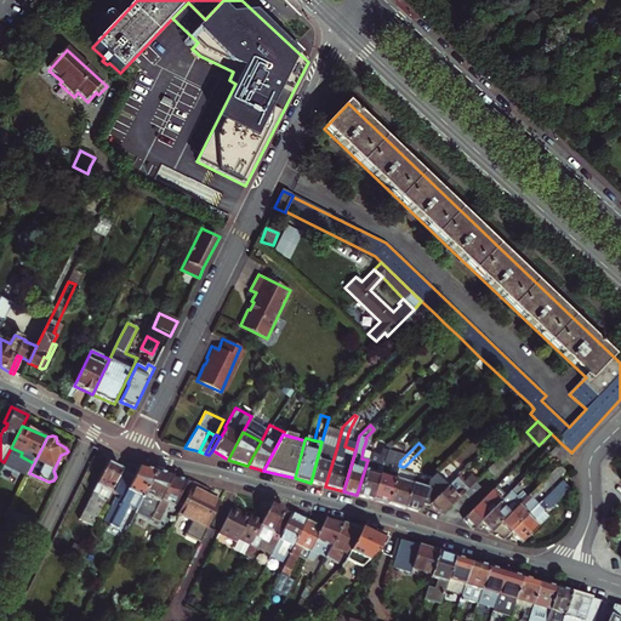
[(550,456),(559,466),(570,454),(562,444),(550,456)]
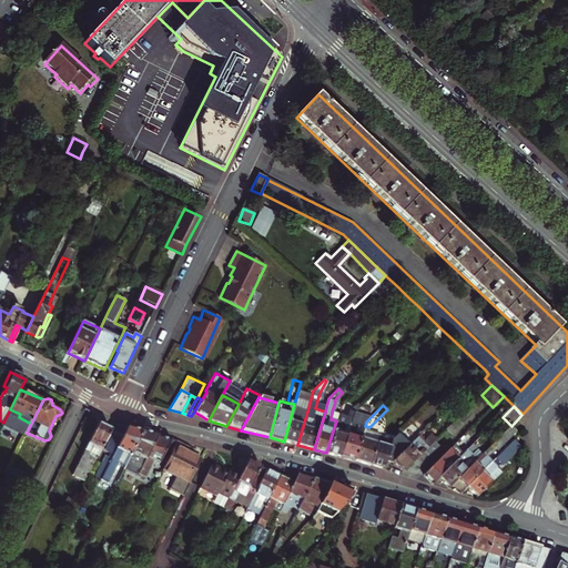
[(307,412),(293,408),(284,442),(291,443),(297,445),(307,412)]
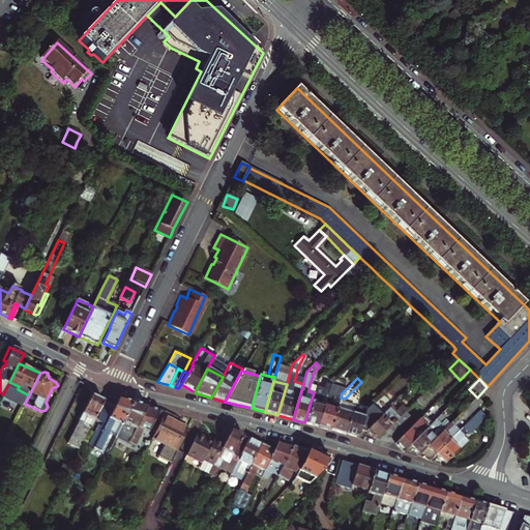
[(437,381),(418,400),(423,405),(442,386),(437,381)]
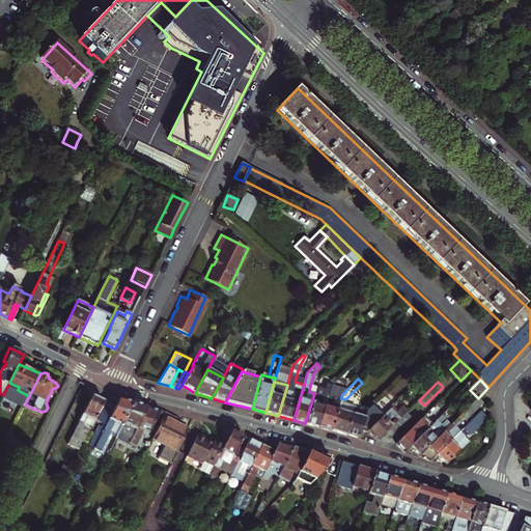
[(316,387),(314,393),(305,423),(318,427),(329,390),(316,387)]
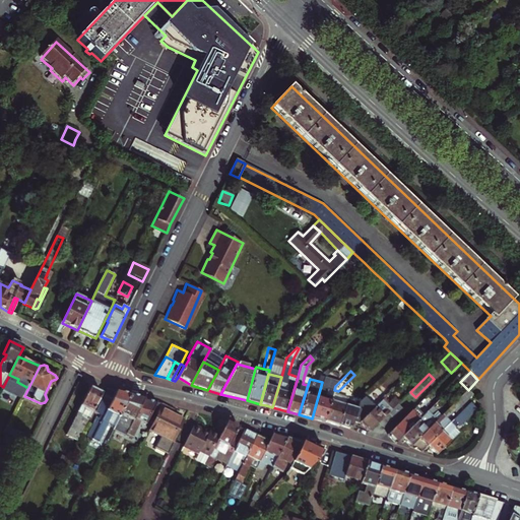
[(335,386),(322,382),(312,418),(316,419),(325,423),(334,390),(335,386)]
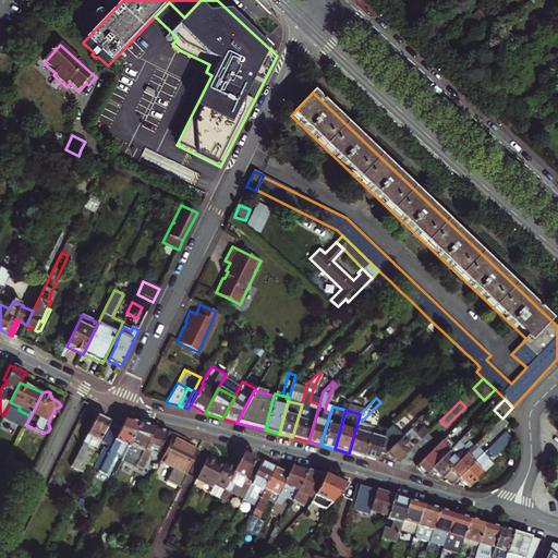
[(71,466),(84,473),(110,422),(96,415),(71,466)]
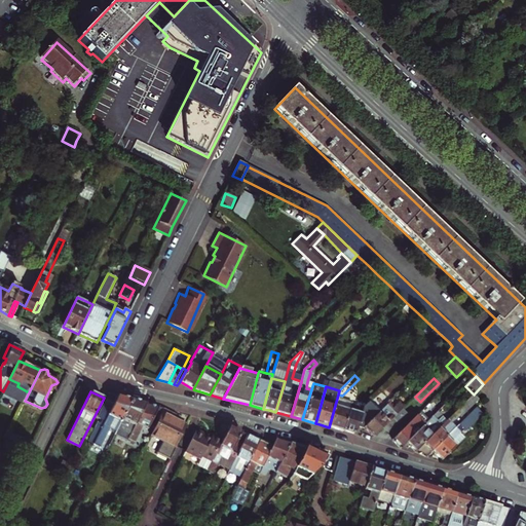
[(117,430),(134,400),(110,392),(100,414),(100,418),(103,420),(101,423),(104,425),(95,444),(89,454),(96,457),(111,427),(117,430)]
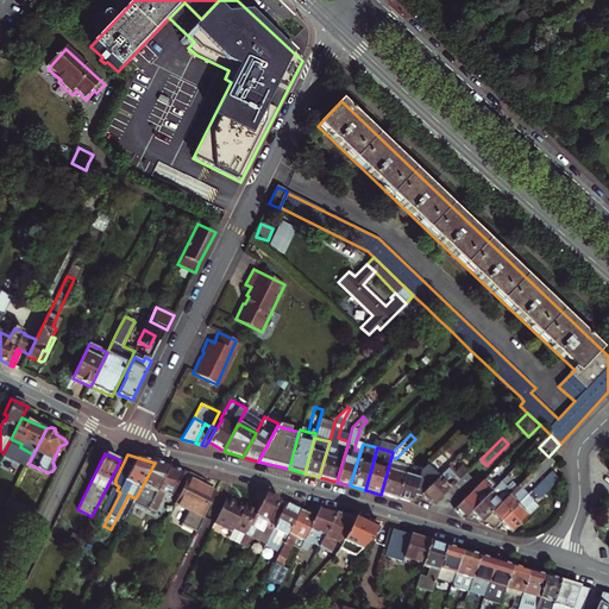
[(391,457),(381,495),(397,500),(397,498),(407,466),(407,464),(395,462),(396,458),(391,457)]
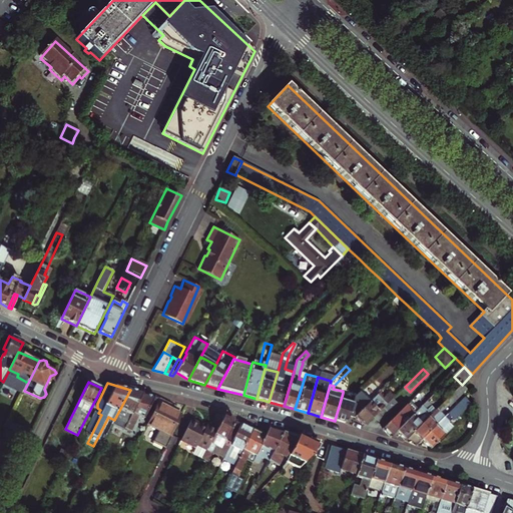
[(462,385),(450,397),(445,402),(415,432),(422,440),(444,418),(442,415),(467,390),(462,385)]
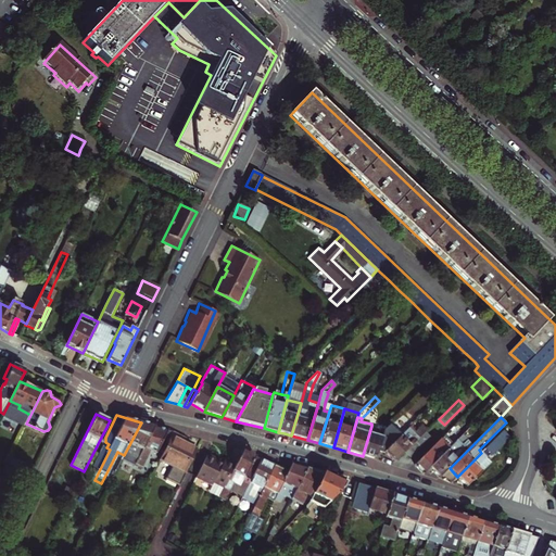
[(468,431),(452,447),(430,468),(440,478),(450,468),(482,436),(488,430),(478,421),(468,431)]
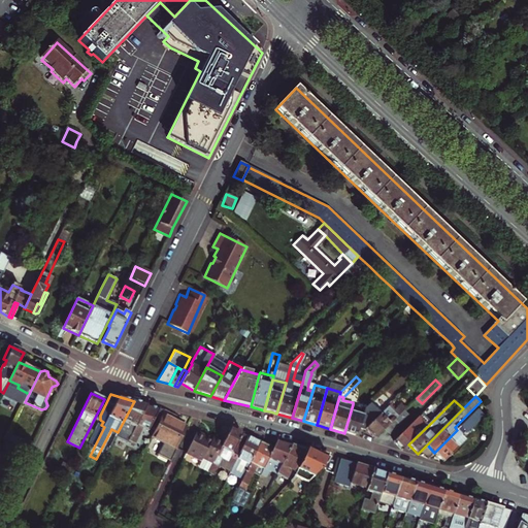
[(129,442),(130,440),(147,405),(134,401),(118,432),(117,436),(129,442)]
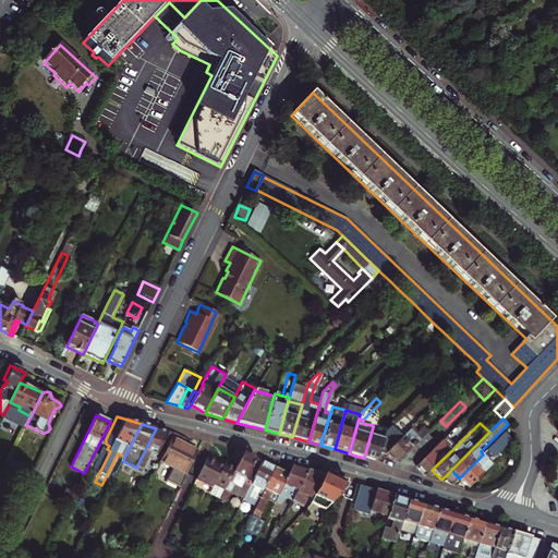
[(373,427),(364,457),(376,459),(379,458),(379,455),(385,456),(387,455),(403,438),(402,437),(391,424),(386,429),(373,427)]
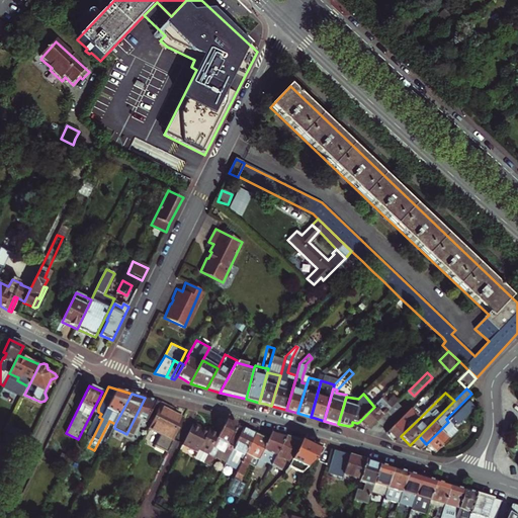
[(374,407),(359,422),(368,431),(377,422),(397,402),(399,401),(395,396),(385,405),(380,400),(374,407)]
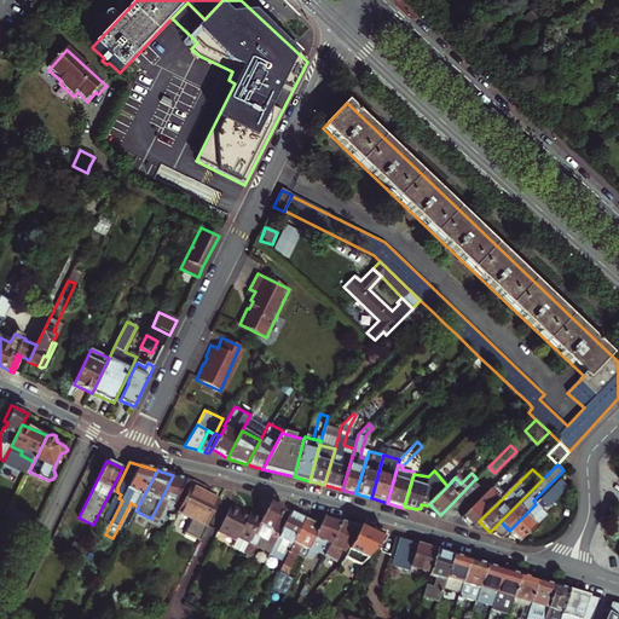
[(173,475),(152,516),(161,520),(171,502),(175,504),(183,491),(187,495),(194,481),(173,475)]
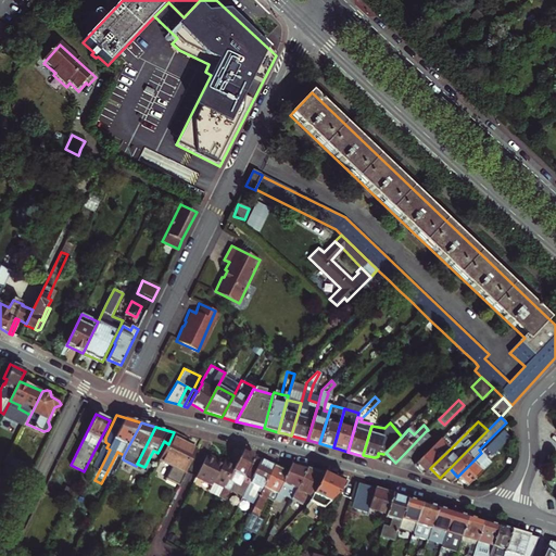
[(504,429),(481,453),(457,477),(467,487),(490,463),(487,458),(490,455),(491,457),(512,437),(504,429)]
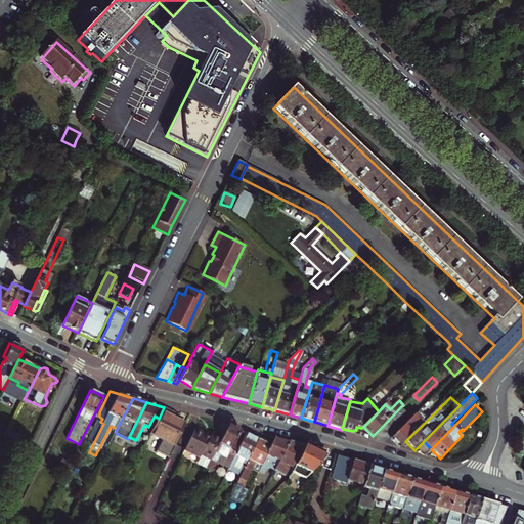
[(401,406),(382,427),(387,431),(406,411),(401,406)]
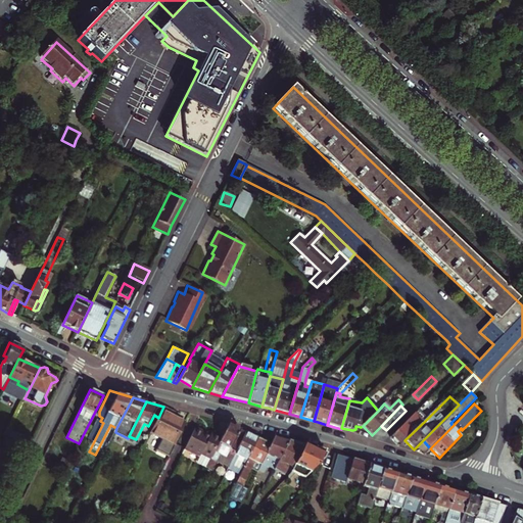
[(157,450),(170,457),(186,424),(174,418),(176,413),(163,407),(158,418),(150,433),(162,439),(157,450)]
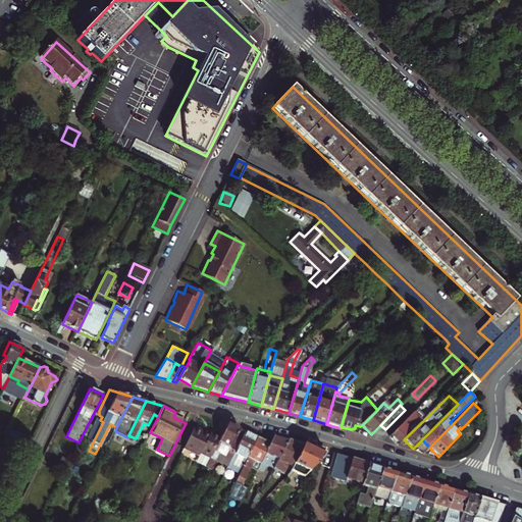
[(399,445),(404,439),(424,420),(416,411),(389,436),(399,445)]
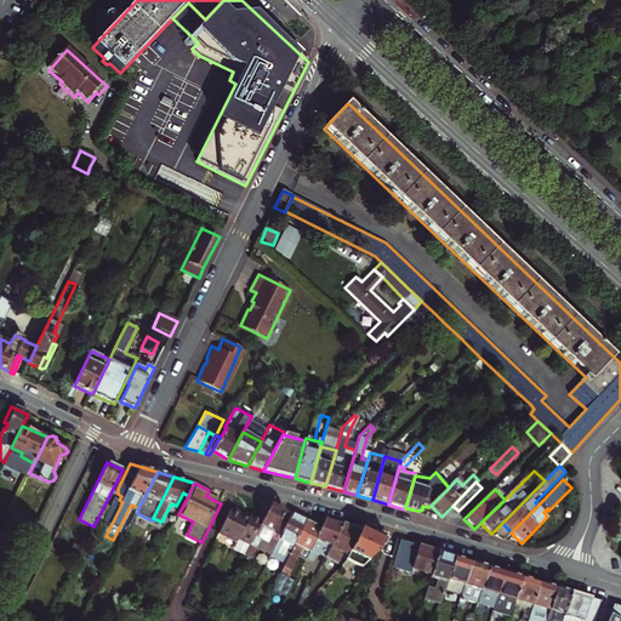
[(123,502),(119,500),(117,499),(106,520),(112,524),(123,502)]
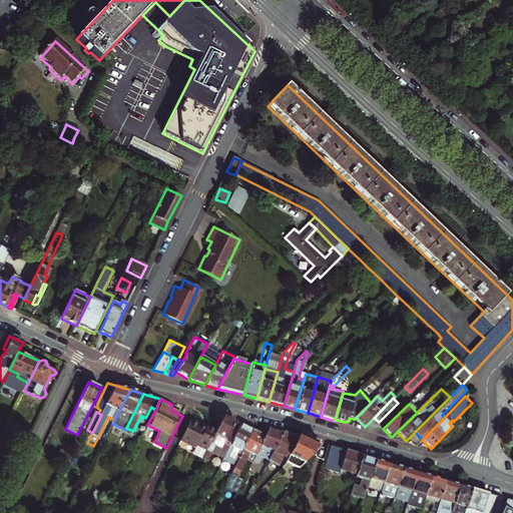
[(133,431),(137,434),(145,418),(141,416),(133,431)]
